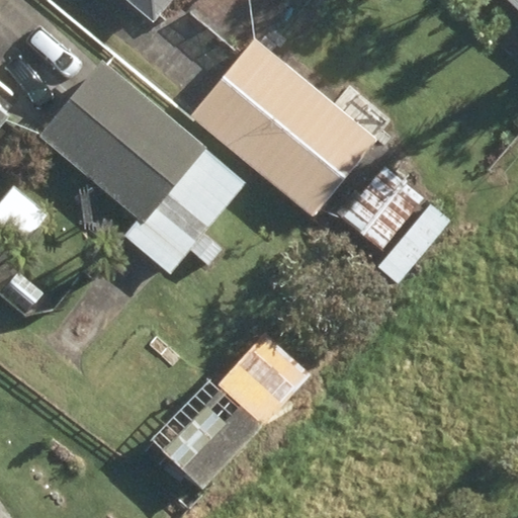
[(126,0),(150,19),(165,0),(126,0)]
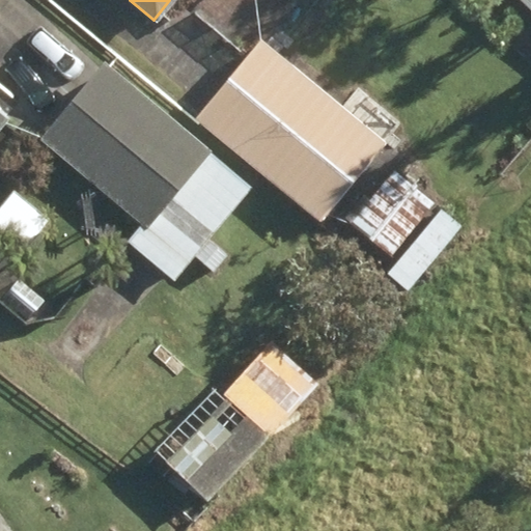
[(530,0),(516,0),(530,14),(530,0)]
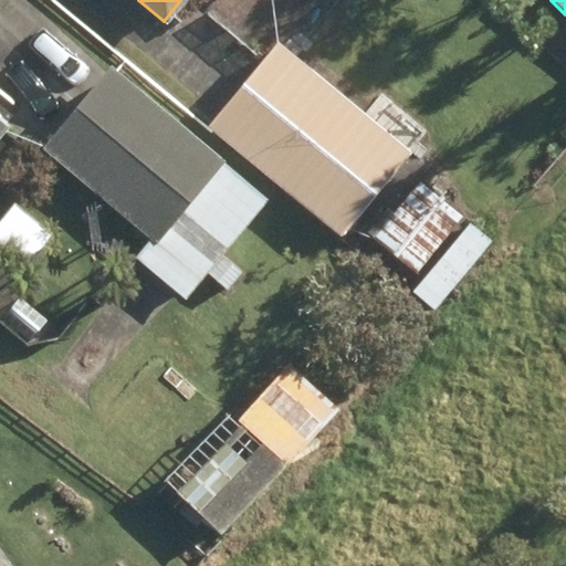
[(207,127),(336,234),(409,146),(278,39),(207,127)]
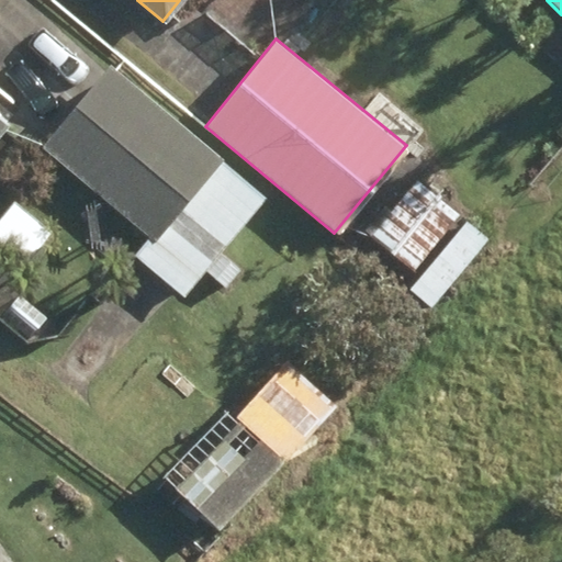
[(144,253),(183,287),(261,195),(109,65),(38,145),(152,243),(144,253)]
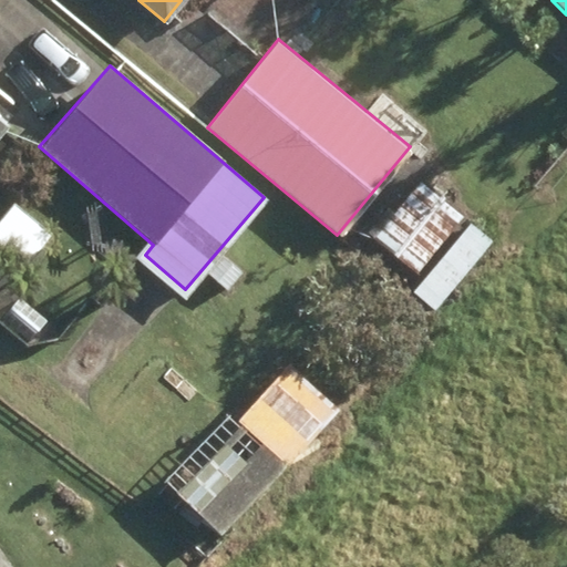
[(367,233),(414,272),(463,213),(421,177),(391,213),(387,208),(367,233)]
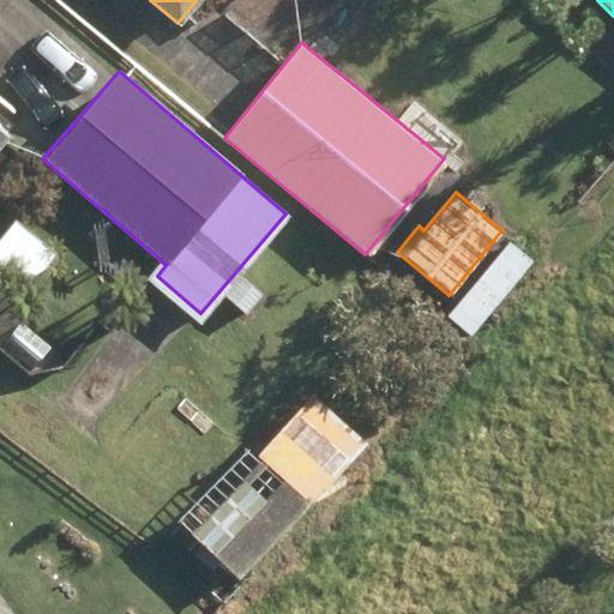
[(0,234),(0,266),(28,292),(56,257),(13,218),(0,234)]
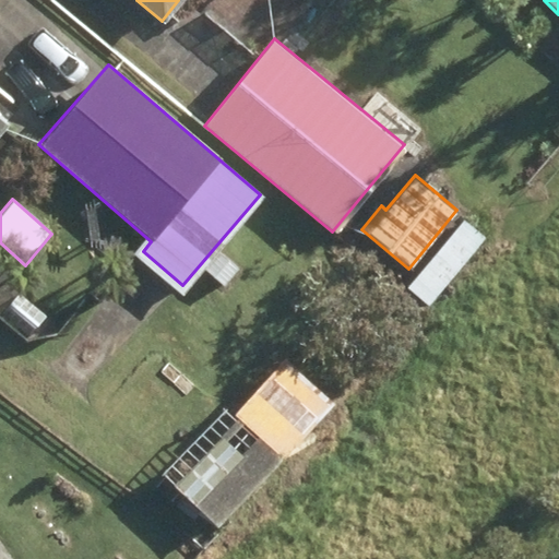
[(405,287),(428,306),(483,239),(460,219),(405,287)]
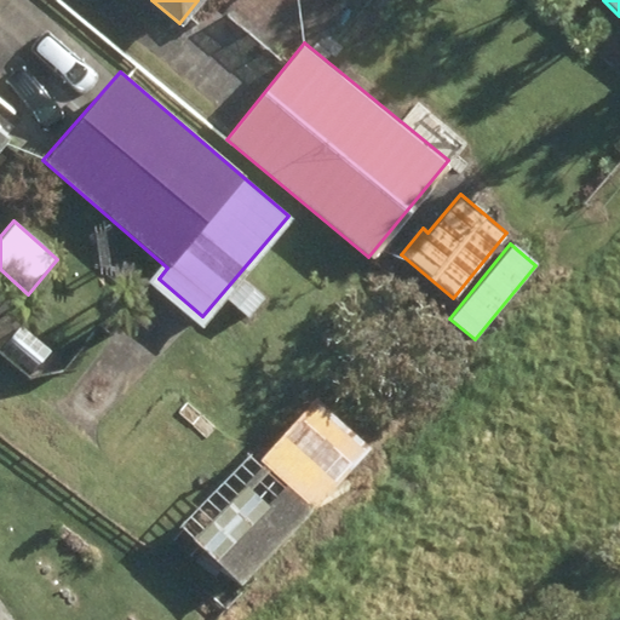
[(225,302),(248,320),(265,298),(242,280),(225,302)]
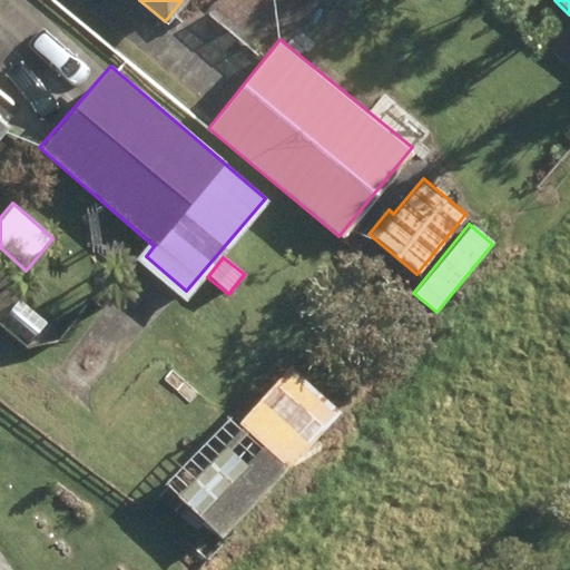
[(68,366),(95,392),(183,293),(156,267),(68,366)]
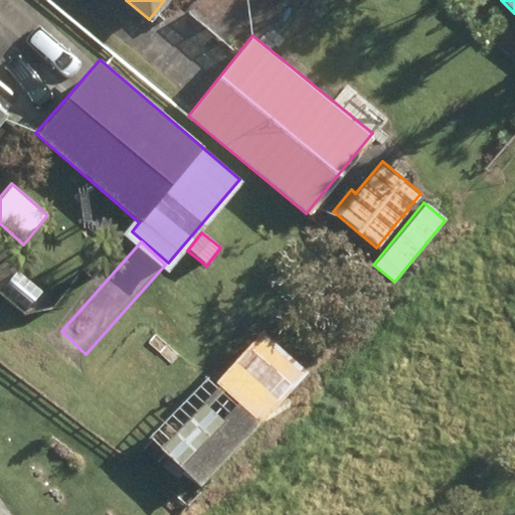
[(0,290),(0,292),(24,311),(40,291),(14,272),(0,290)]
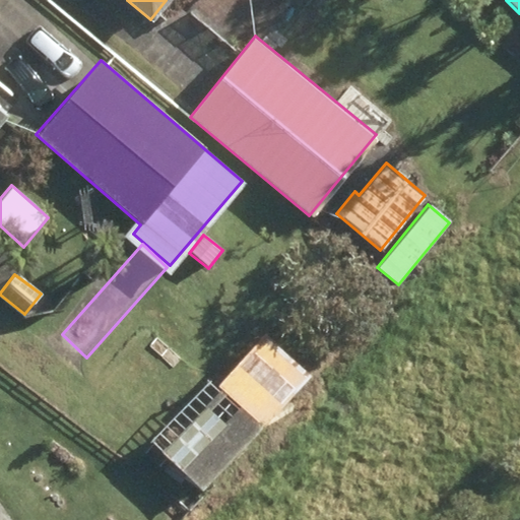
[(145,421),(209,481),(315,366),(272,326),(225,378),(204,358),(145,421)]
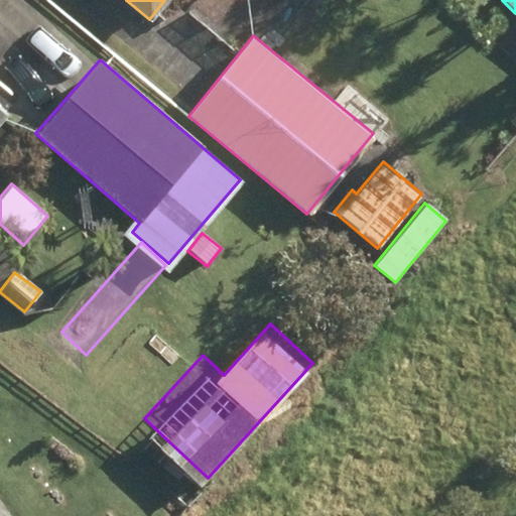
[(150,442),(126,471),(172,511),(197,484),(150,442)]
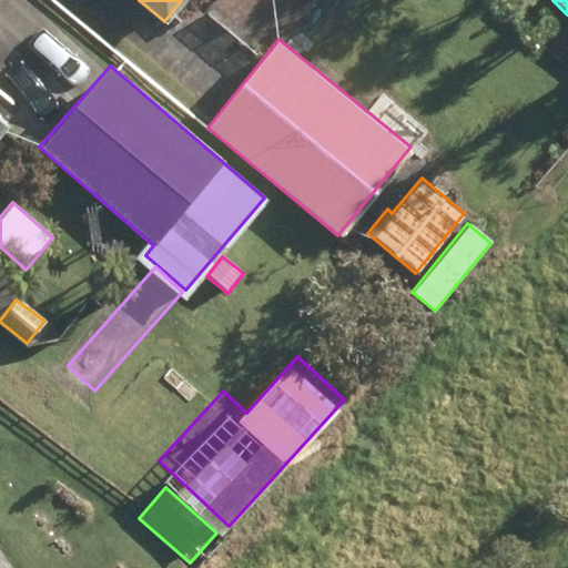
All buildings are outlined.
